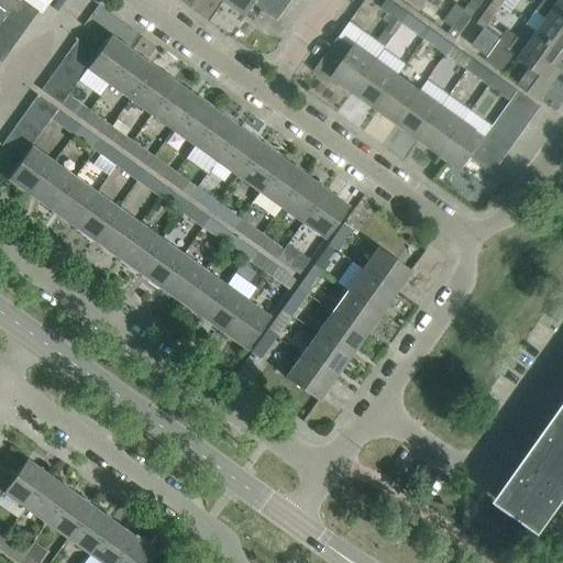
[(0,0),(0,6),(8,11),(10,7),(14,0),(0,0)]
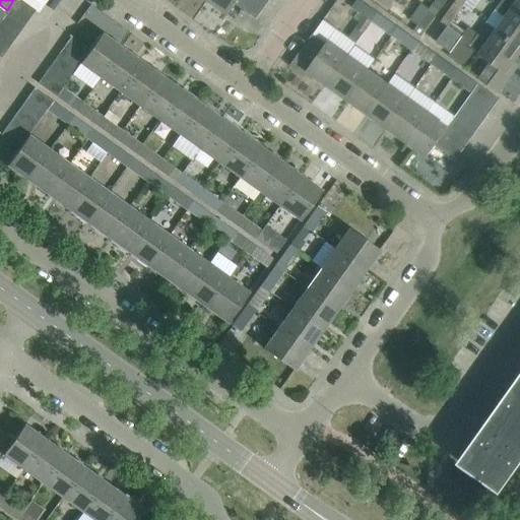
[(35,9),(21,0),(13,0),(9,6),(27,19),(35,9)]
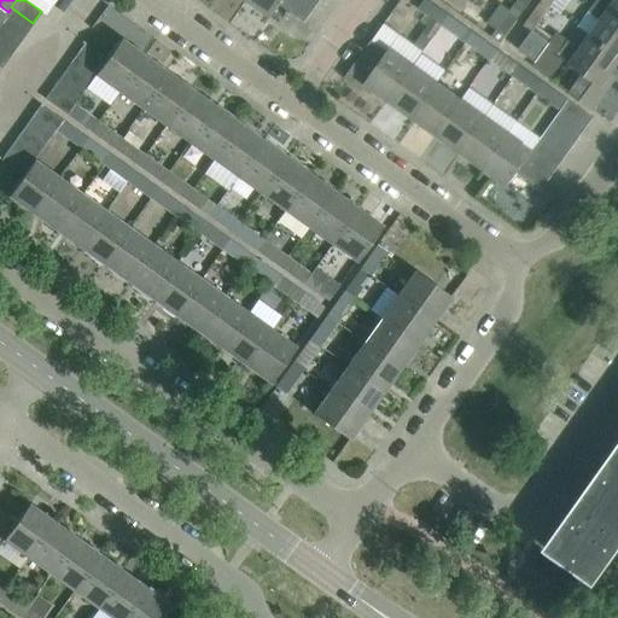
[(249,0),(272,16),(281,4),(283,0),(249,0)]
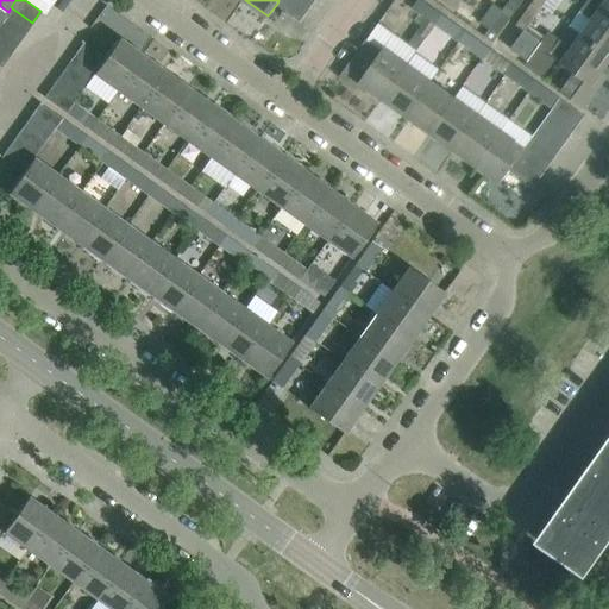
[(311,10),(296,0),(278,0),(277,4),(301,22),(311,10)]
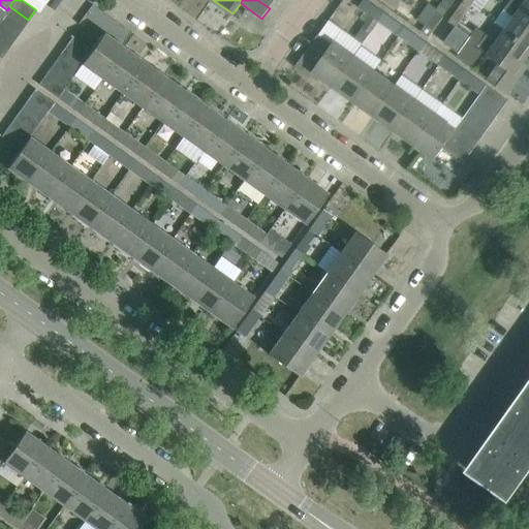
[(359,52),(380,22),(386,13),(367,0),(363,0),(358,8),(370,17),(365,25),(367,27),(352,48),(359,52)]
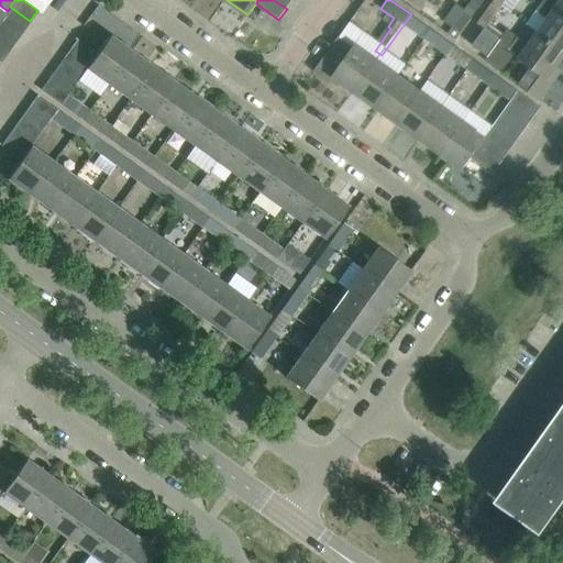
[(562,46),(562,10),(549,0),(544,0),(529,22),(541,31),(562,46)]
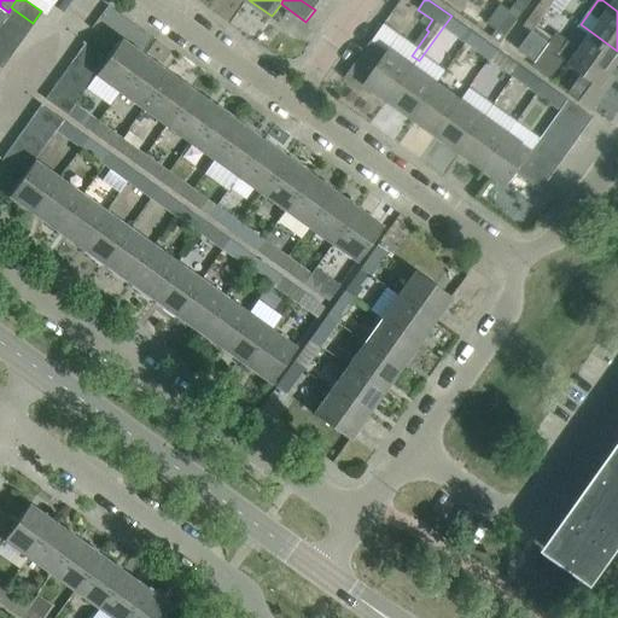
[(617,0),(602,0),(617,11),(617,0)]
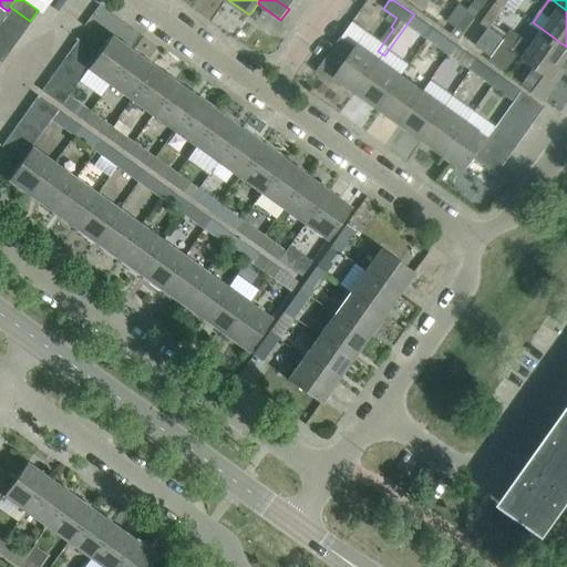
[(490,28),(502,10),(494,4),(481,22),(488,28),(490,28)]
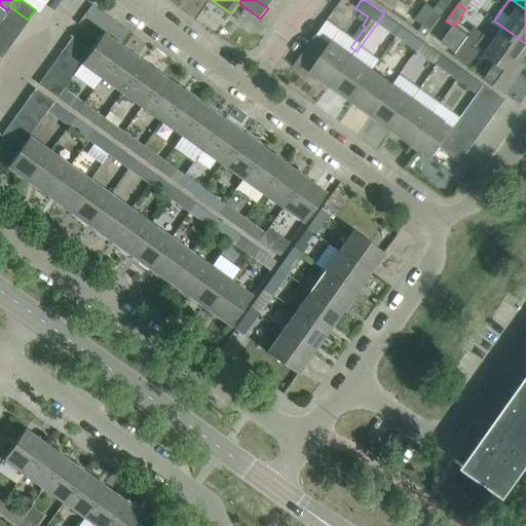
[(28,20),(9,6),(7,10),(3,15),(22,29),(28,20)]
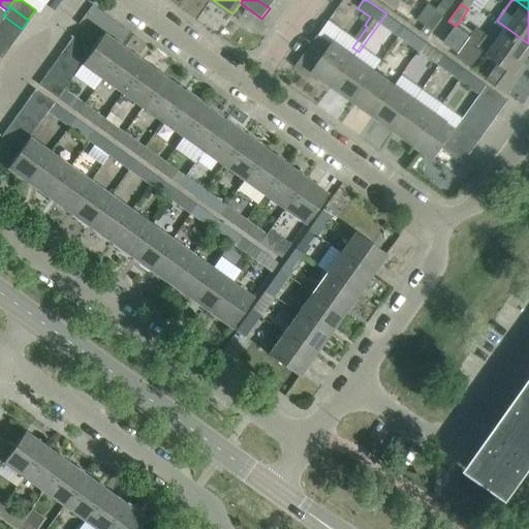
[(429,36),(445,12),(438,7),(427,24),(422,31),(429,36)]
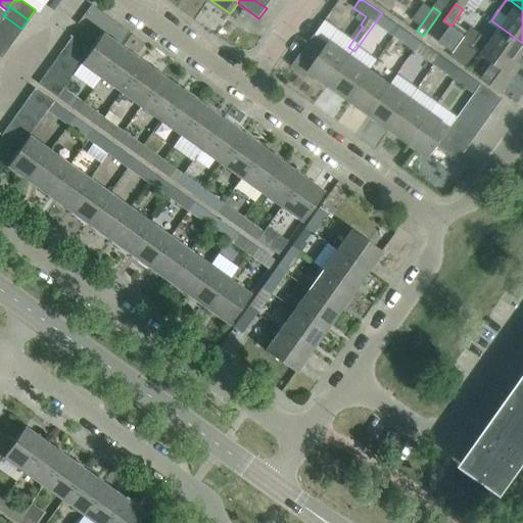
[(401,27),(382,13),(376,21),(395,35),(401,27)]
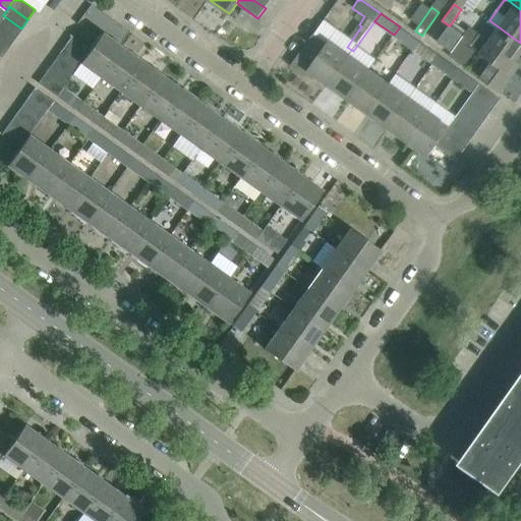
[(21,29),(3,15),(0,19),(0,26),(14,38),(21,29)]
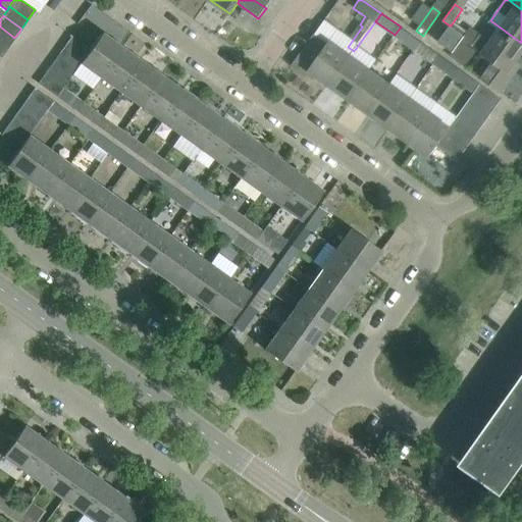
[(463,38),(465,36),(451,25),(450,25),(438,42),(453,52),(458,46),(463,38)]
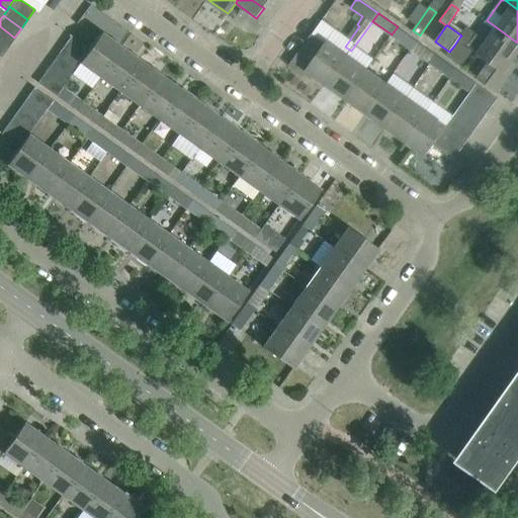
[(461,35),(459,37),(468,45),(478,32),(467,25),(464,29),(461,35)]
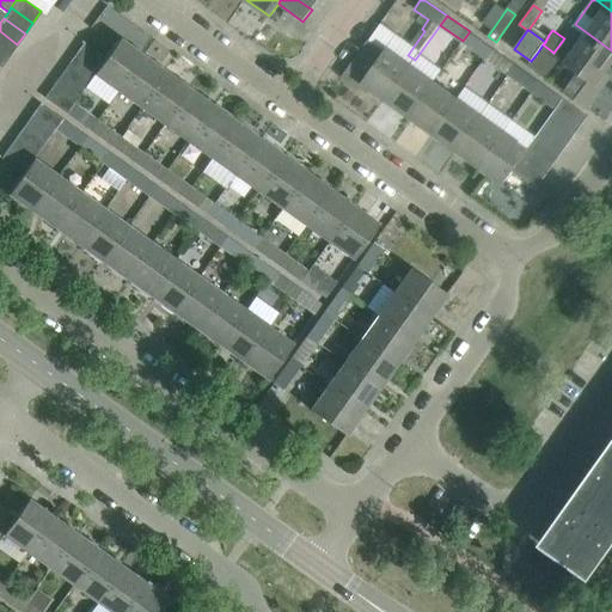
[(17,44),(0,31),(0,48),(10,55),(17,44)]
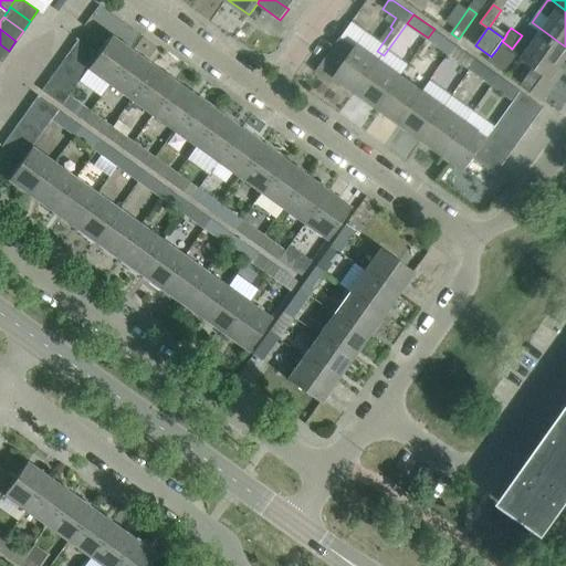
[(457,44),(435,29),(428,38),(450,53),(457,44)]
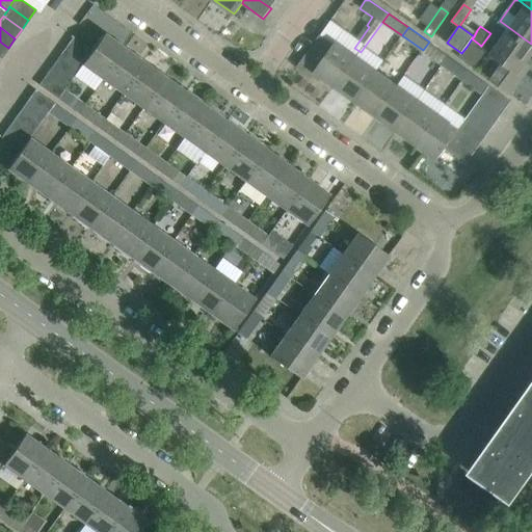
[(526,61),(531,52),(531,44),(511,29),(502,42),(490,33),(481,46),(487,50),(503,60),(490,78),(510,92),(530,64),(526,61)]
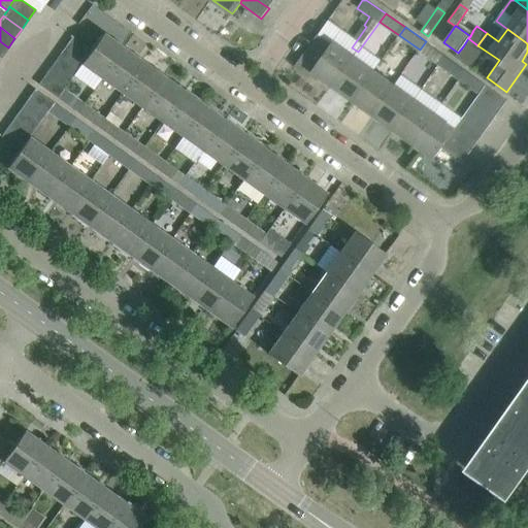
[(102,77),(124,47),(103,32),(91,48),(84,59),(81,63),(102,77)]
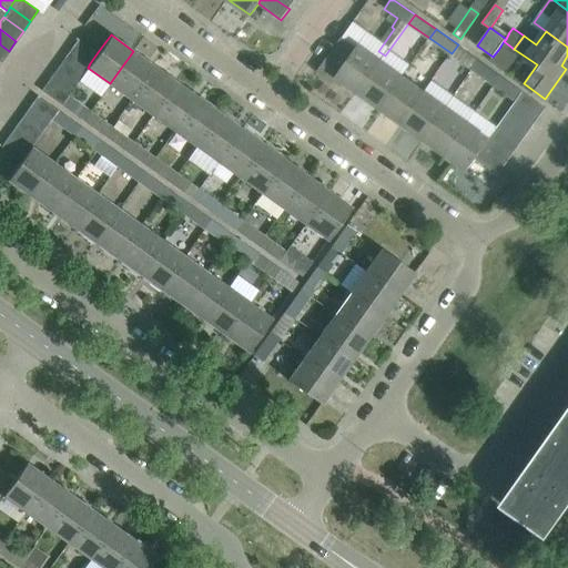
[(358,92),(382,60),(359,43),(357,47),(342,36),(317,71),(333,82),(336,77),(347,84),(346,87),(357,94),(358,92)]
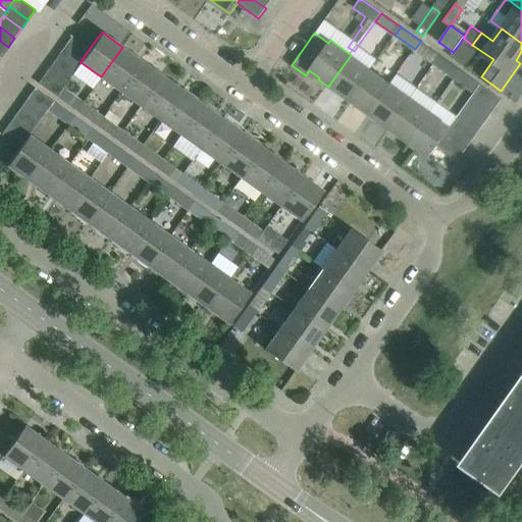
[(90,48),(71,36),(64,46),(83,58),(90,48)]
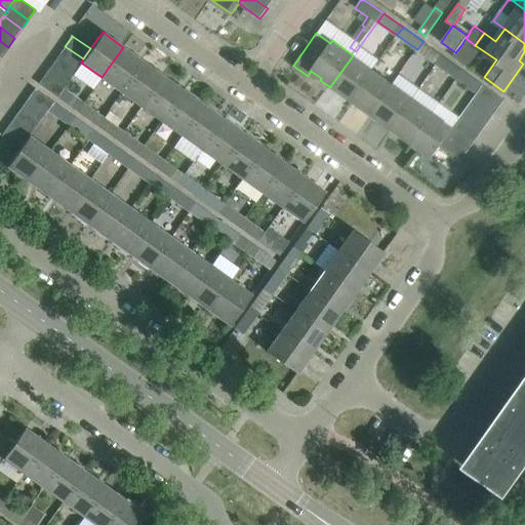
[(455,52),(453,55),(469,67),(481,49),(475,45),(466,38),(460,46),(455,52)]
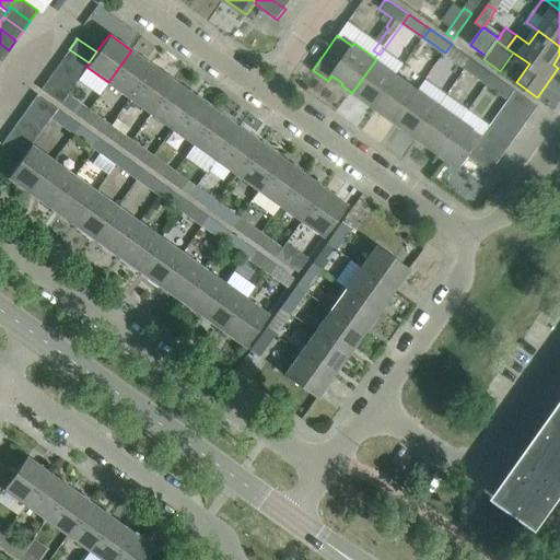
[(9,50),(0,44),(0,60),(1,61),(9,50)]
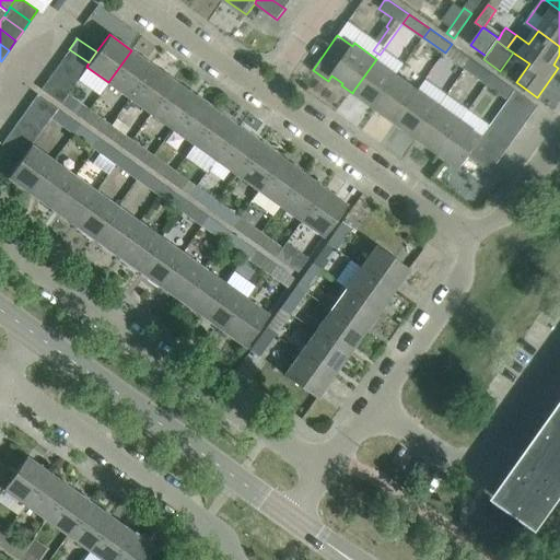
[(461,76),(466,68),(473,59),(452,44),(445,53),(451,57),(445,65),(461,76)]
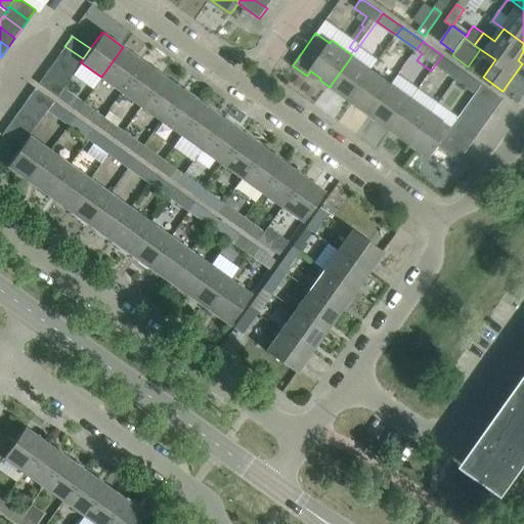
[(83,58),(64,46),(58,55),(76,68),(81,62),(83,58)]
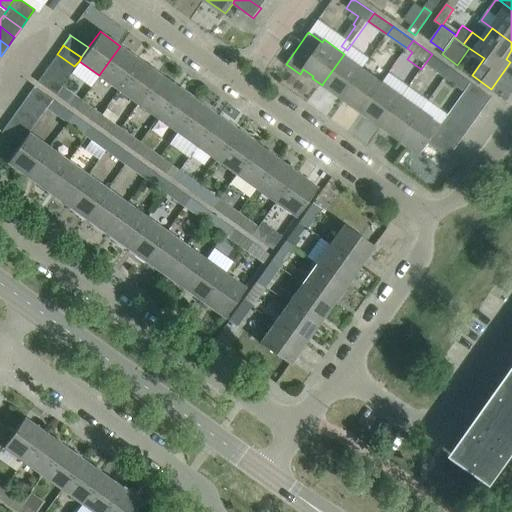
[(119,89),(139,60),(120,46),(99,75),(119,89)]
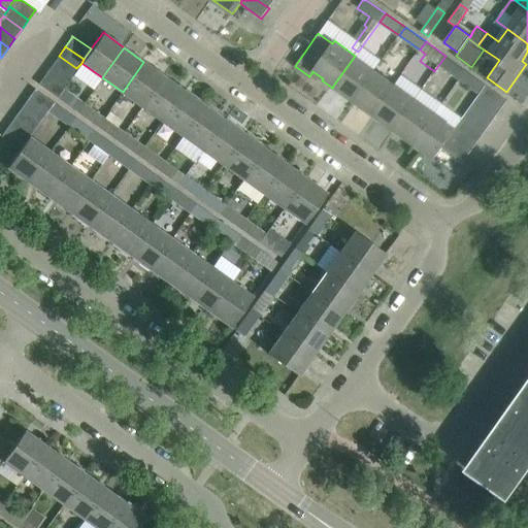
[(76,68),(59,56),(52,65),(70,77),(76,68)]
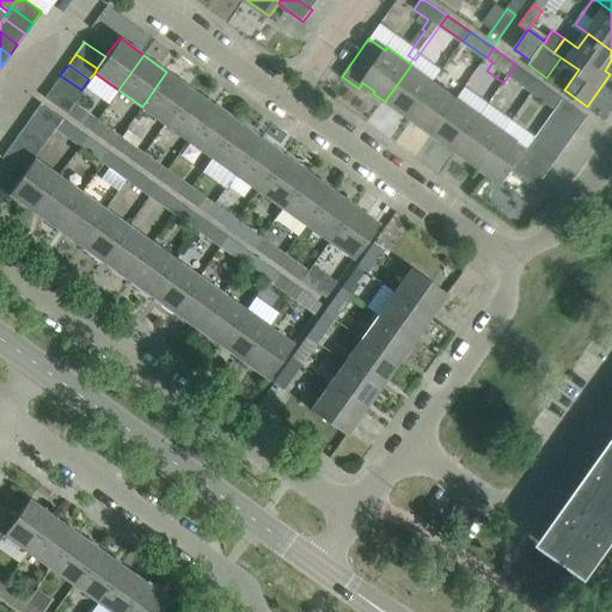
[(410,116),(435,81),(411,65),(386,99),(410,116)]
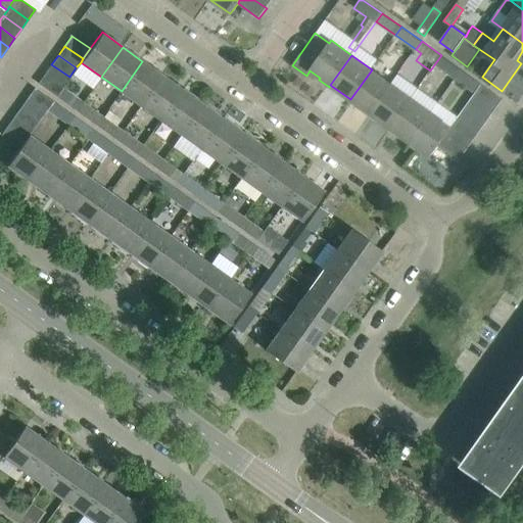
[(450,85),(462,69),(441,55),(435,63),(455,77),(449,84),(450,85)]
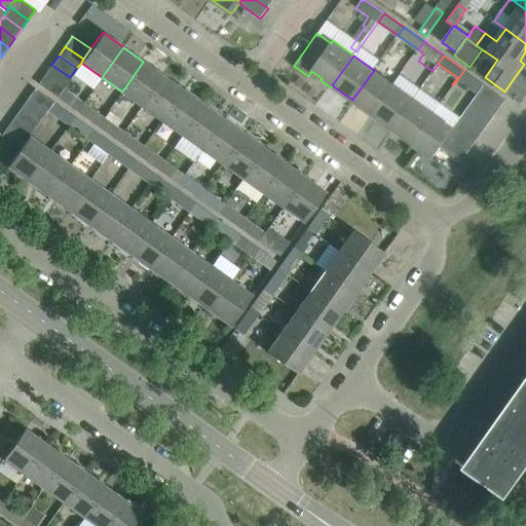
[(142,106),(163,76),(143,62),(122,91),(142,106)]
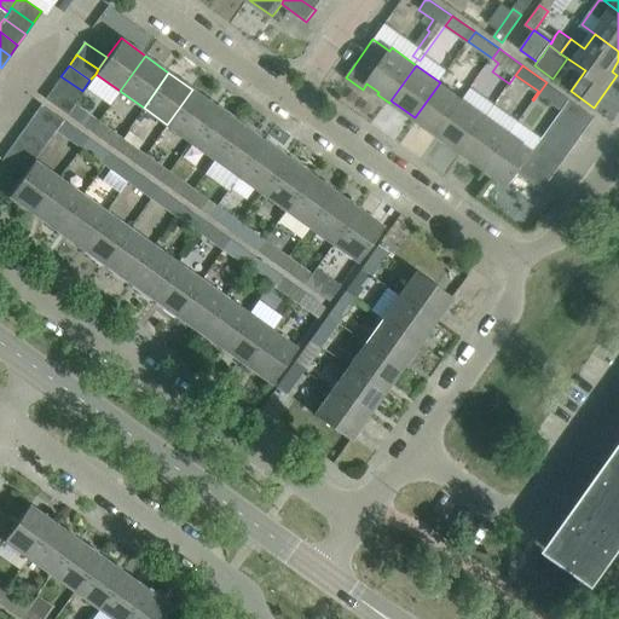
[(82,91),(61,76),(53,86),(75,102),(82,91)]
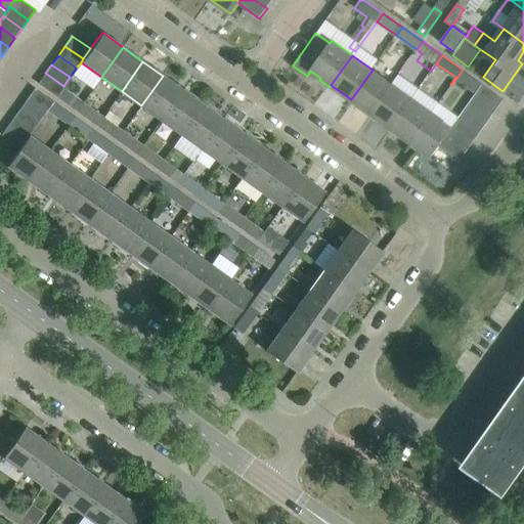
[(370,114),(392,83),(373,70),(351,99),(370,114)]
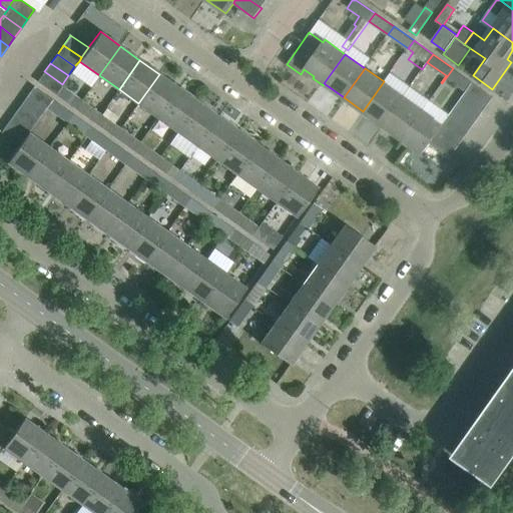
[(465,92),(473,82),(453,68),(442,83),(462,97),(465,92)]
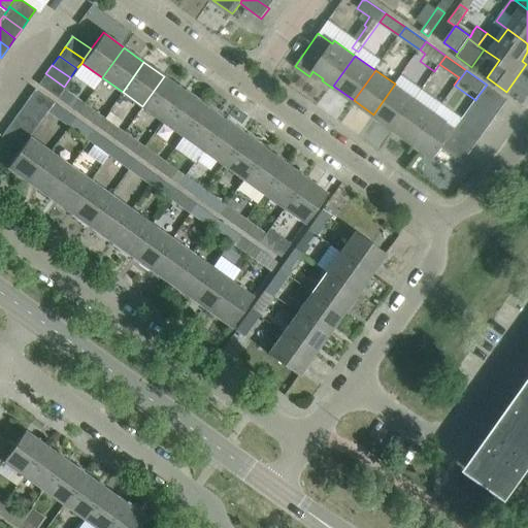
[(64,87),(45,73),(38,84),(57,97),(63,89),(64,87)]
